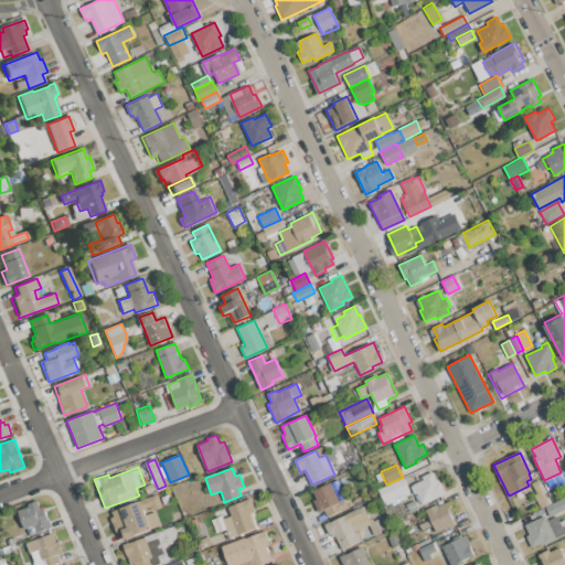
[(413,484),(423,480),(422,477),(433,471),(436,480),(439,479),(446,493),(422,504),(413,484)]
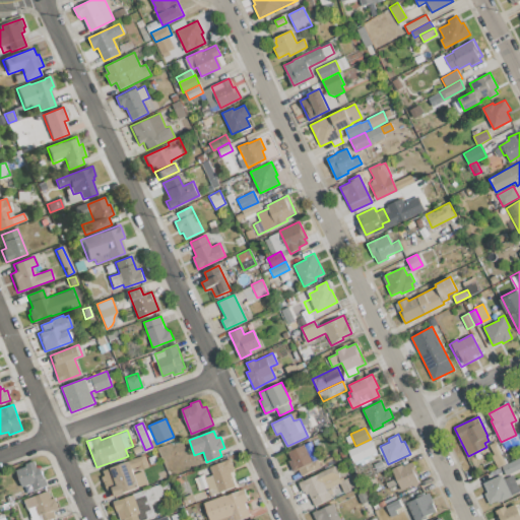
[(347,450),(355,446),(371,439),(376,452),(353,462),(347,450)]
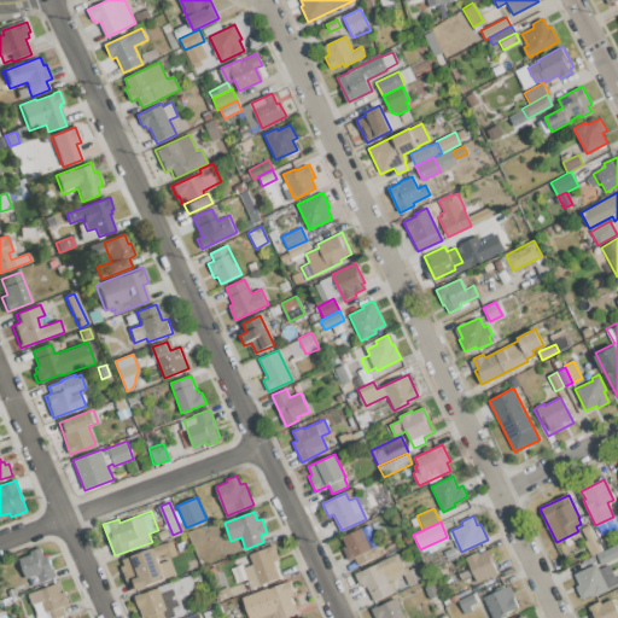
[(581,529),(590,524),(604,549),(592,555),(584,541),(587,540),(581,529)]
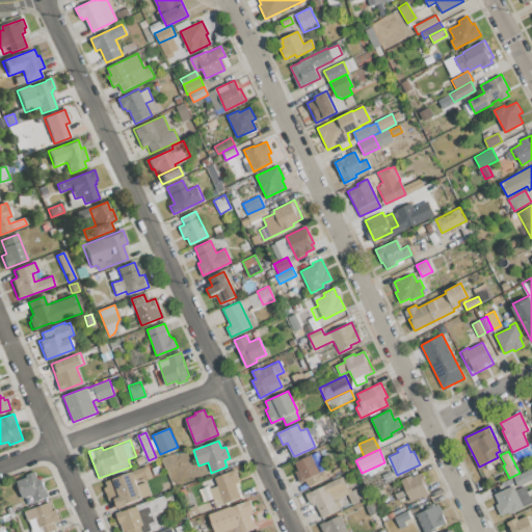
[(143,455),(145,461),(137,464),(135,458),(143,455)]
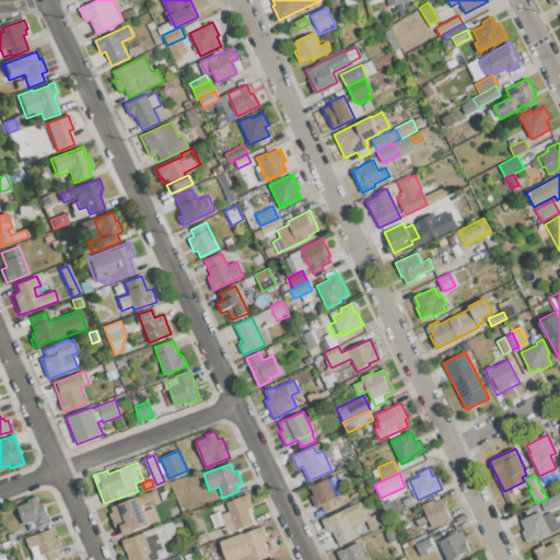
[(311,487),(327,479),(336,497),(341,493),(346,503),(325,513),(322,505),(319,506),(311,487)]
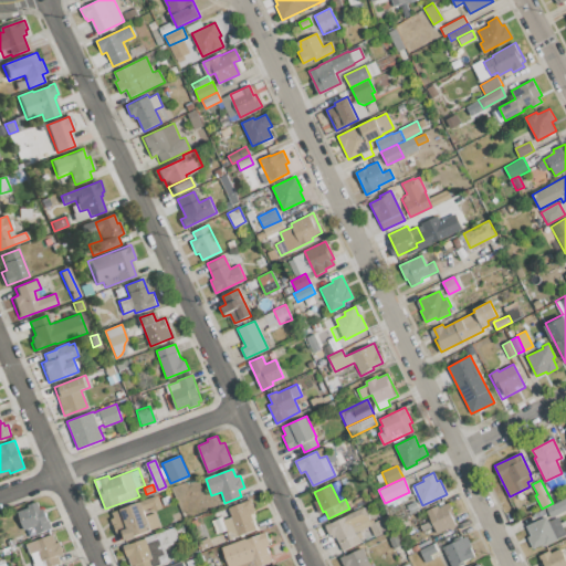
[(112,513),(157,496),(161,507),(152,511),(150,507),(144,511),(146,516),(156,512),(161,527),(123,542),(119,533),(116,534),(109,517),(113,515),(112,513)]
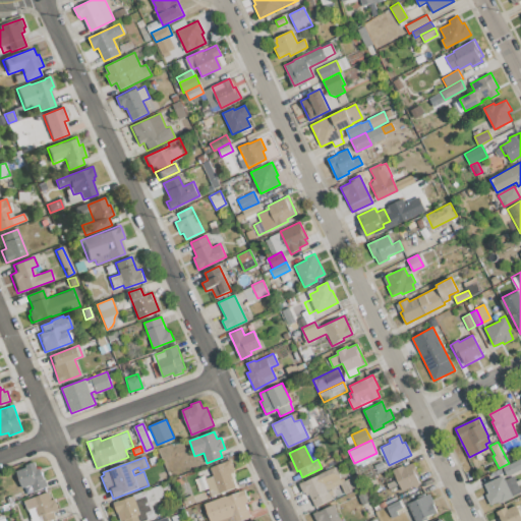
[(155,457),(157,463),(151,466),(148,459),(155,457)]
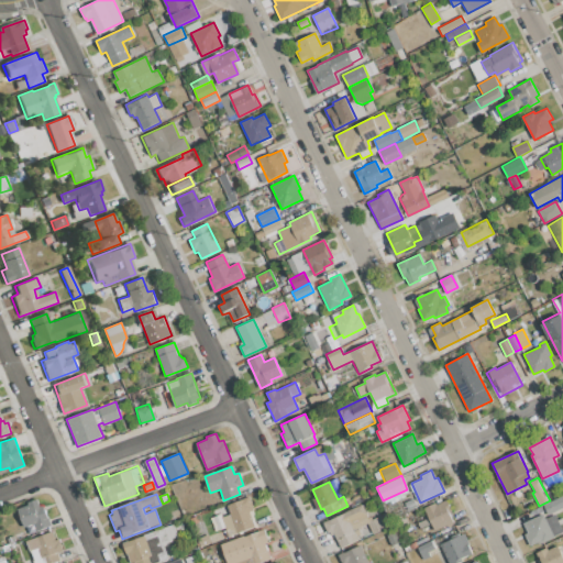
[(562,507),(548,515),(543,505),(562,495),(562,507)]
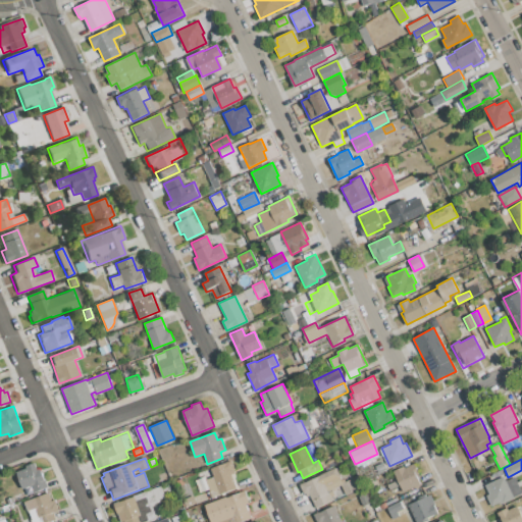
[(211,468),(230,461),(236,473),(231,474),(238,489),(211,499),(204,479),(213,476),(211,468)]
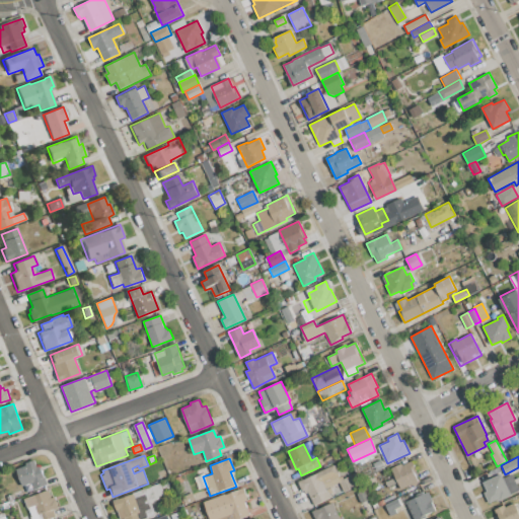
[(390,468),(401,463),(402,465),(412,460),(417,471),(414,472),(419,483),(412,486),(412,484),(400,490),(390,468)]
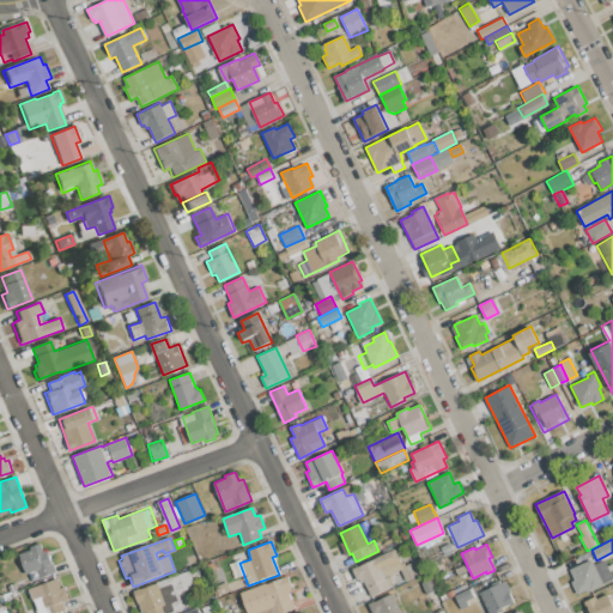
[(23,574),(36,571),(37,577),(52,574),(46,545),(18,551),(23,574)]
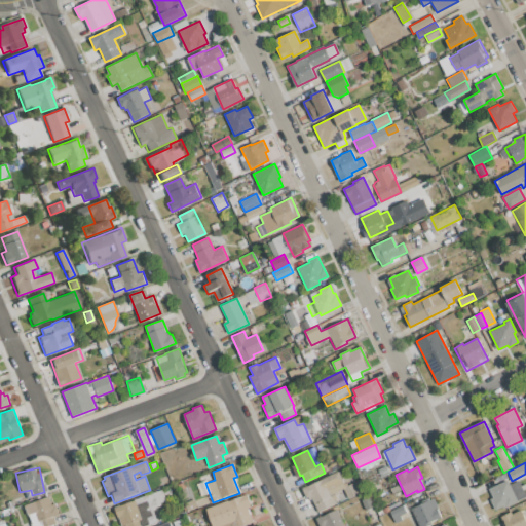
[(306,487),(323,480),(322,479),(339,471),(343,480),(342,481),(345,488),(334,493),(337,499),(333,500),(335,504),(317,512),(306,487)]
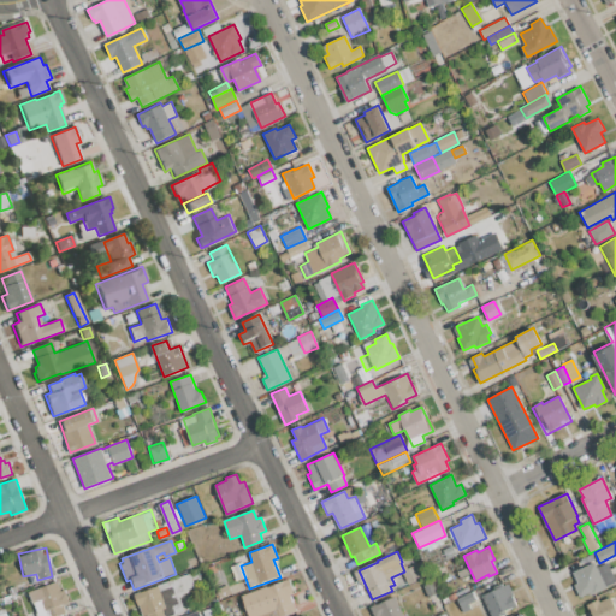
[(594,562),(597,567),(606,562),(615,581),(615,584),(593,594),(592,592),(580,597),(574,585),(576,584),(572,573),(594,562)]
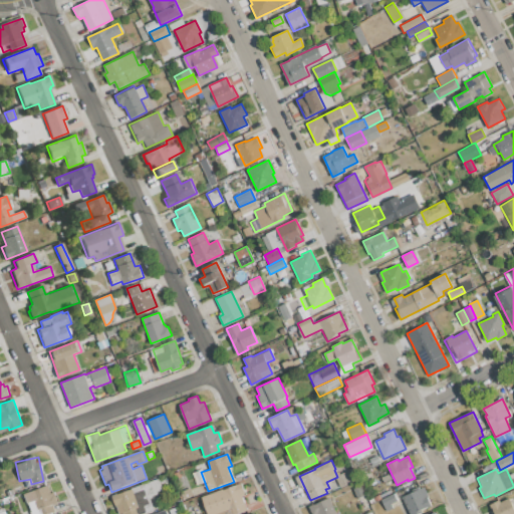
[(179,471),(182,477),(175,480),(173,474),(179,471)]
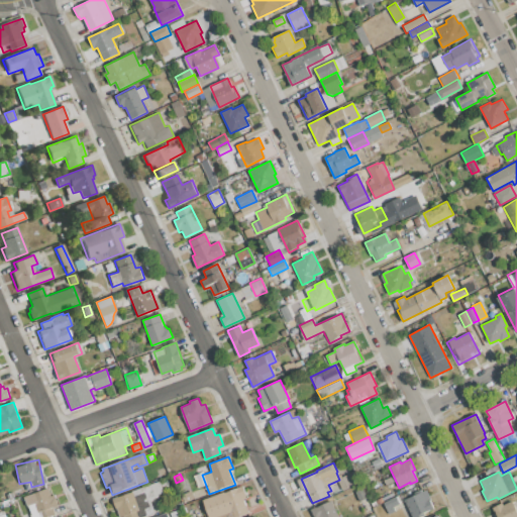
[(339,480),(349,476),(353,485),(343,490),(339,480)]
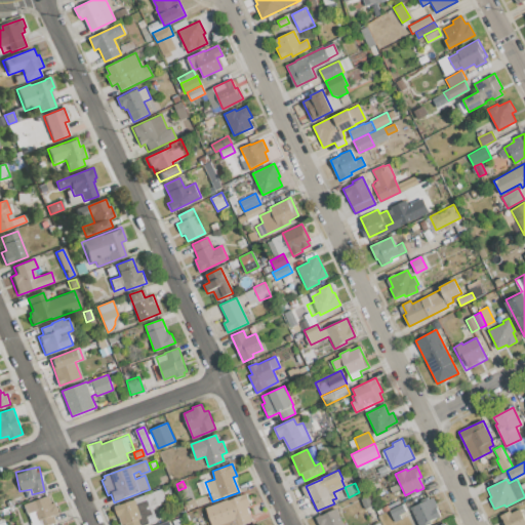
[(120,524),(114,508),(162,489),(167,501),(151,508),(156,521),(145,524),(124,524),(124,523),(120,524)]
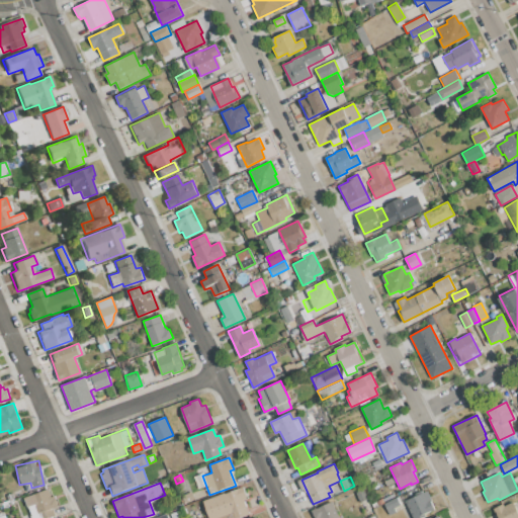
[(208,517),(202,502),(243,487),(248,499),(243,501),(248,514),(237,517),(231,517),(230,514),(219,517),(208,517)]
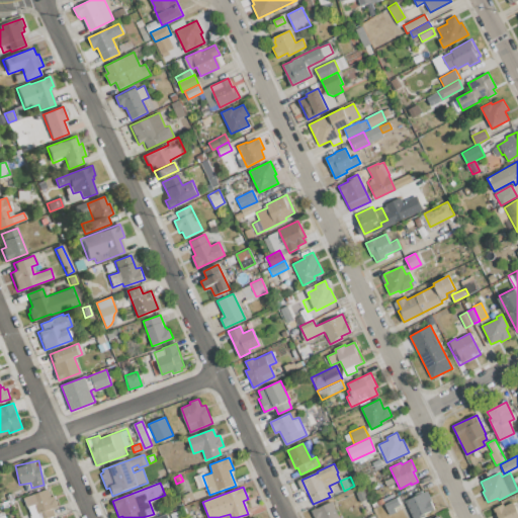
[(47,517),(32,517),(28,507),(27,508),(24,499),(47,490),(50,498),(54,496),(58,507),(53,509),(55,515),(47,517)]
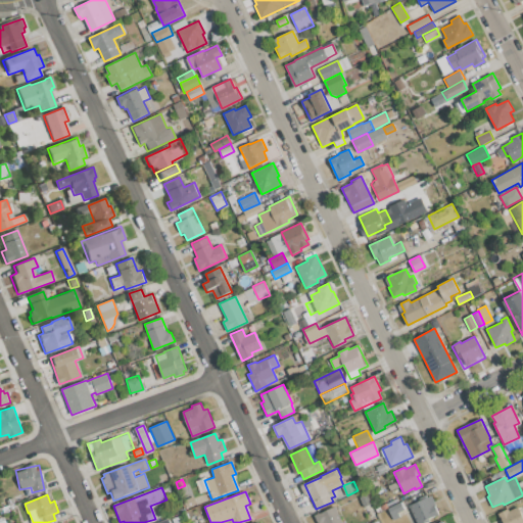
[(360,497),(368,494),(371,504),(364,507),(360,497)]
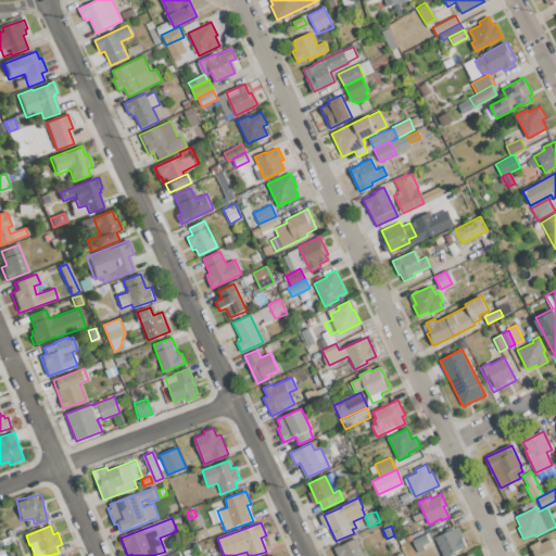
[(444,555),(436,538),(458,527),(463,535),(460,536),(466,546),(444,555)]
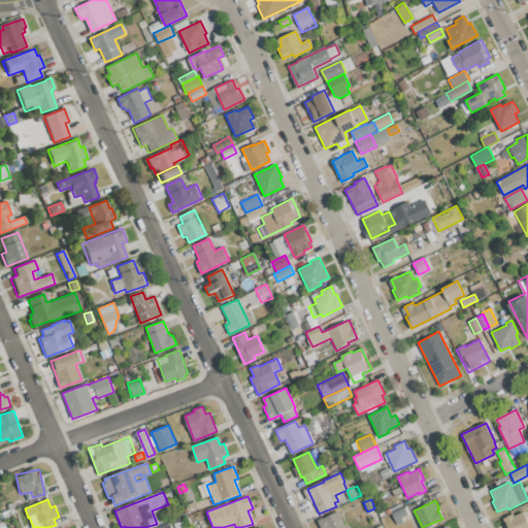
[(188,513),(185,505),(197,501),(199,507),(188,513)]
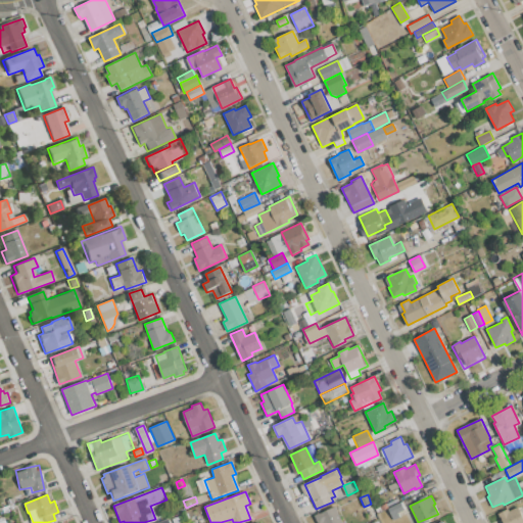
[(387,509),(401,502),(405,509),(390,516),(387,509)]
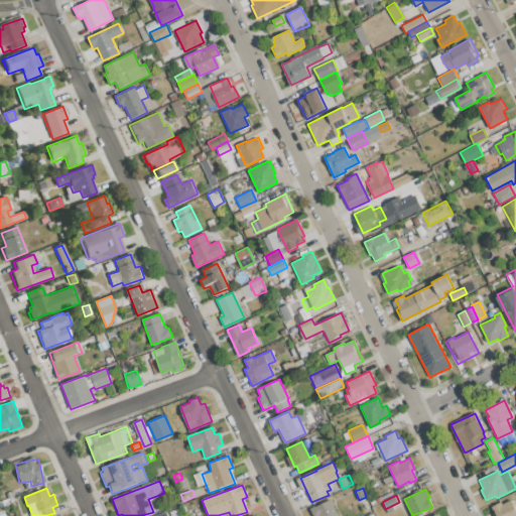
[(318,515),(314,507),(331,500),(338,515),(318,515)]
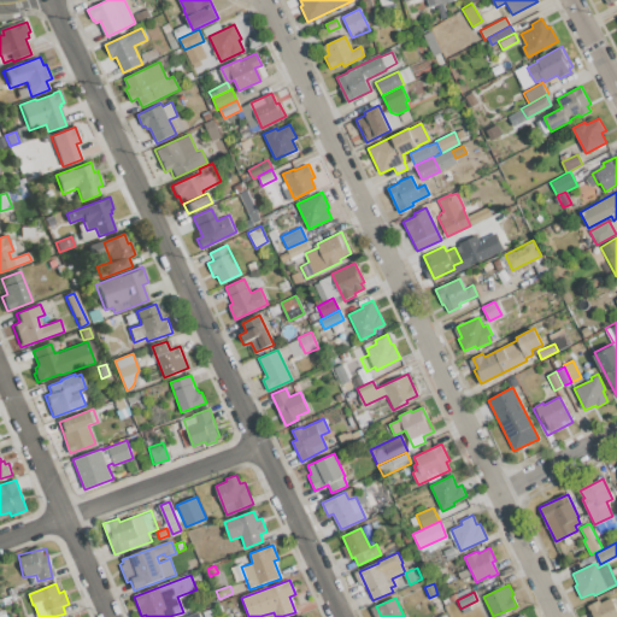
[(611,598),(616,611),(616,616),(588,616),(592,613),(588,605),(599,599),(600,603),(611,598)]
